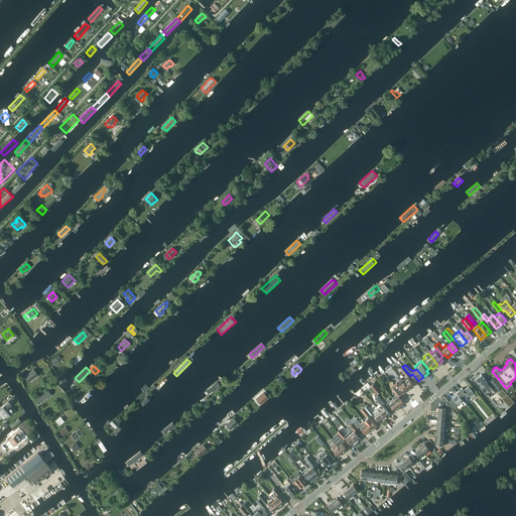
[(408,374),(402,367),(400,369),(406,376),(408,374)]
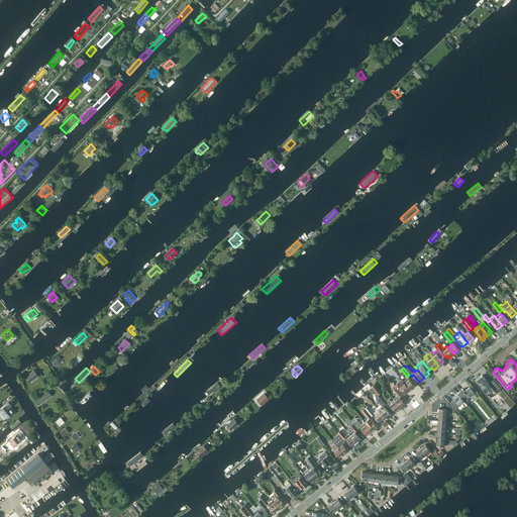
[(33,379),(38,375),(37,374),(34,370),(26,376),(30,381),(32,379),(33,379)]
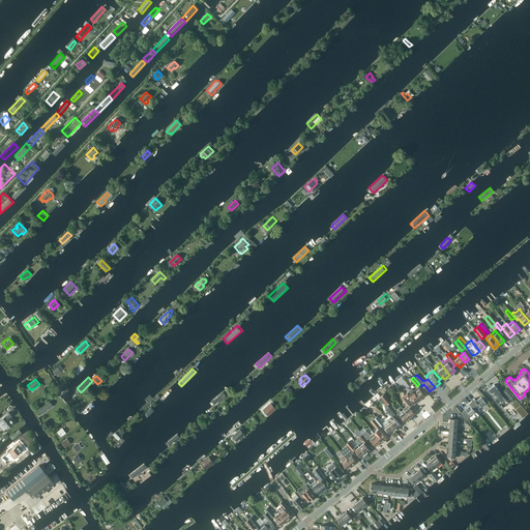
[(494,385),(489,389),(495,396),(493,398),(495,400),(498,403),(502,407),(509,401),(513,396),(505,387),(500,392),(494,385)]
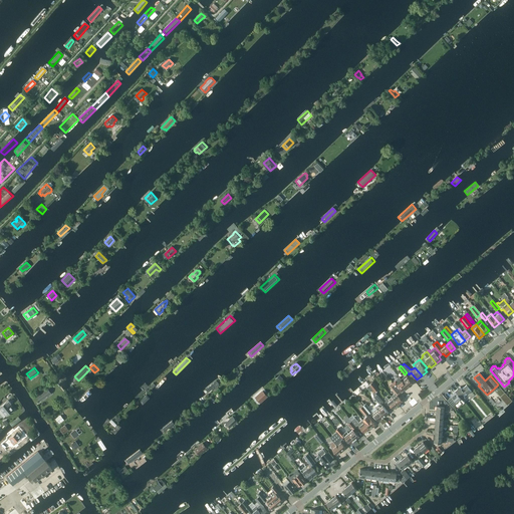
[(401,378),(400,378),(407,388),(412,382),(406,375),(401,378)]
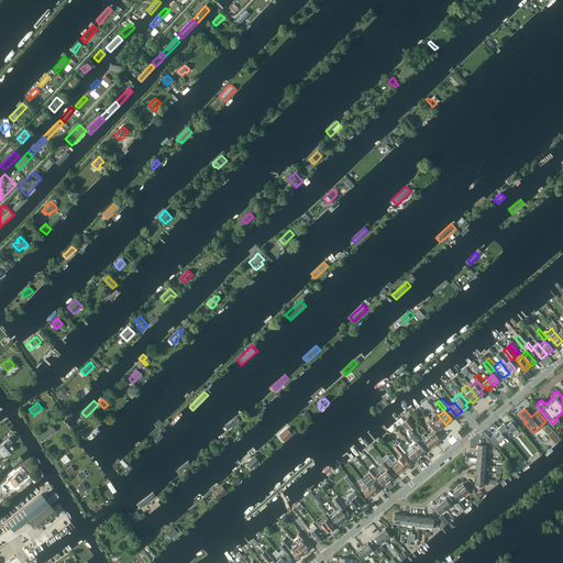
[(430,420),(429,420),(438,430),(440,428),(441,428),(442,428),(443,427),(443,426),(445,424),(438,415),(434,418),(433,417),(430,420)]
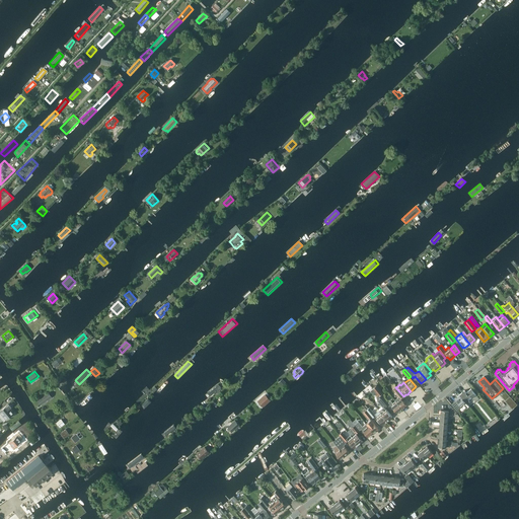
[(219,383),(204,396),(207,399),(221,386),(219,383)]
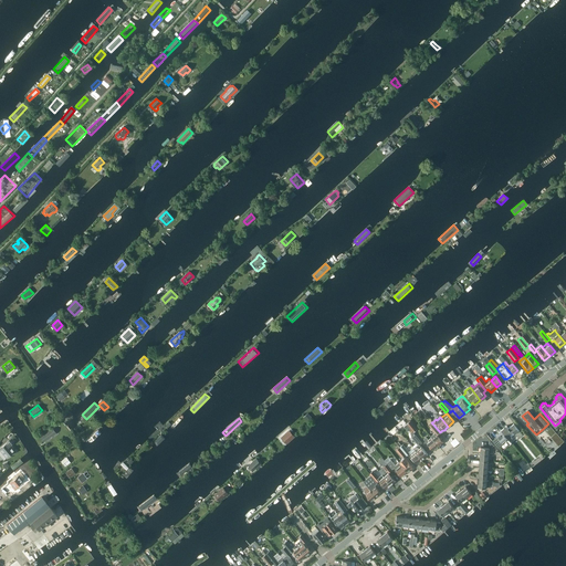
[(406,425),(412,432),(417,429),(410,421),(406,425)]
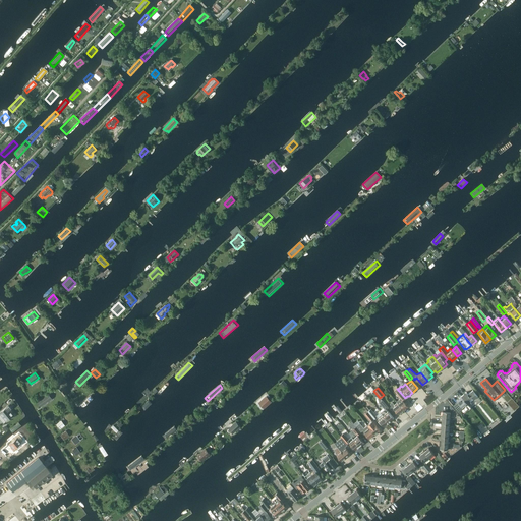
[(397,389),(395,391),(401,398),(396,402),(396,403),(397,403),(403,410),(408,406),(403,400),(405,399),(405,398),(397,389)]
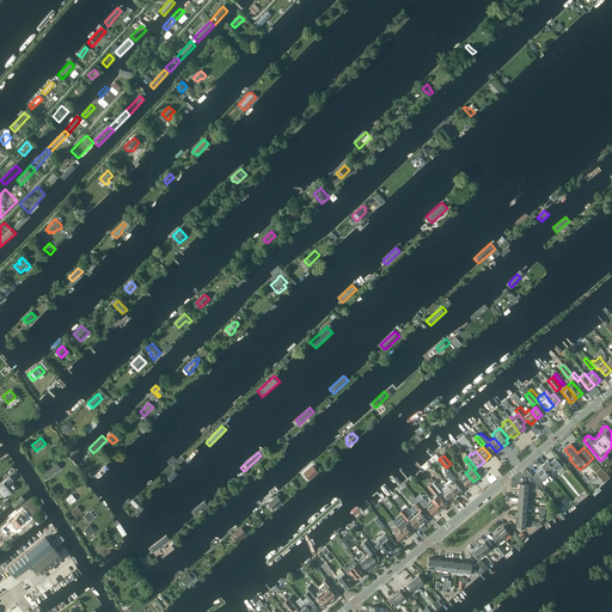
[(548,460),(542,465),(548,472),(549,473),(550,473),(551,476),(554,473),(551,470),(555,466),(561,472),(565,469),(556,458),(550,463),(548,460)]
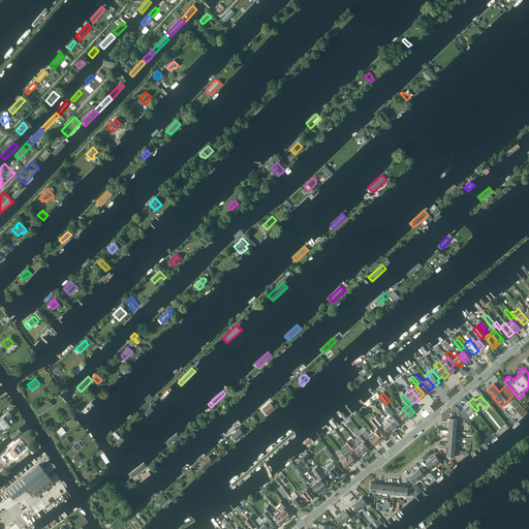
[(49,400),(37,408),(40,413),(53,405),(49,400)]
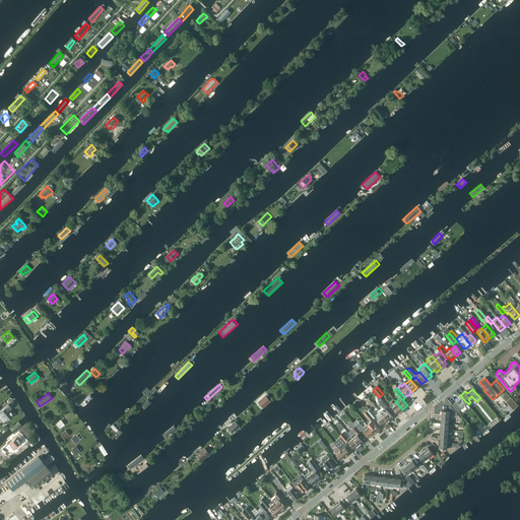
[(263,408),(271,401),(265,394),(258,401),(263,408)]
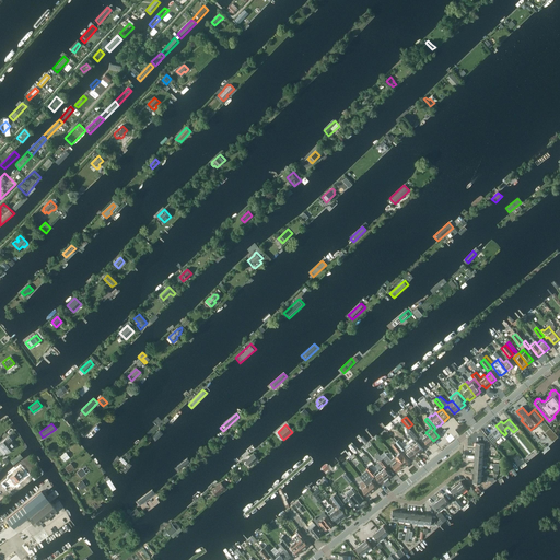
[(490,434),(488,435),(493,443),(501,436),(504,440),(506,438),(504,435),(503,433),(502,433),(501,432),(496,426),(491,429),(492,432),(490,434)]
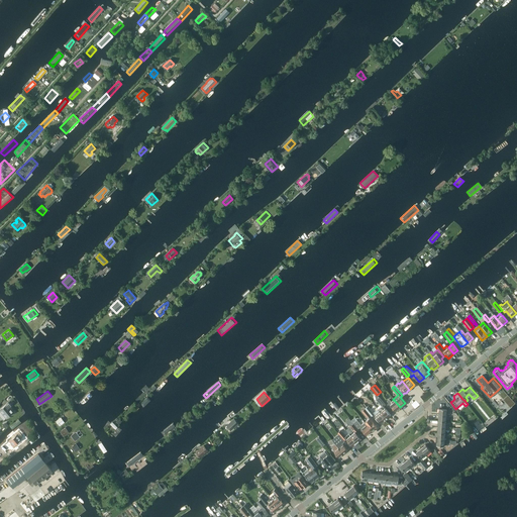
[(140,404),(143,408),(152,400),(149,396),(140,404)]
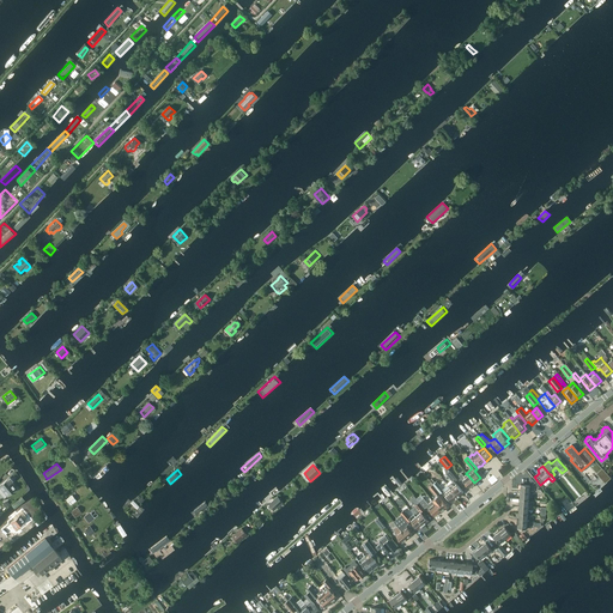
[(453,481),(448,485),(457,497),(463,492),(455,481),(457,479),(450,471),(447,473),(453,481)]
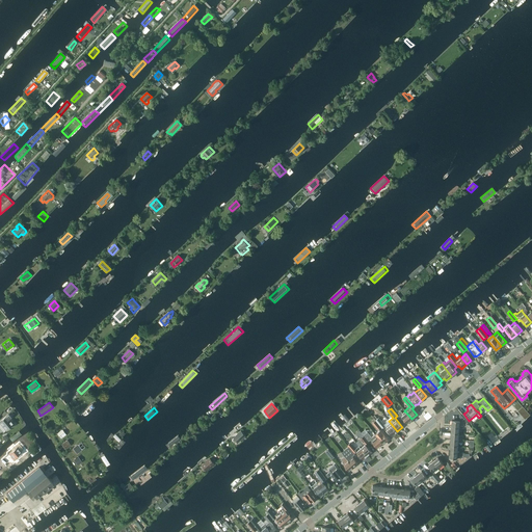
[(405,411),(404,411),(402,413),(400,410),(398,413),(406,423),(411,419),(405,411)]
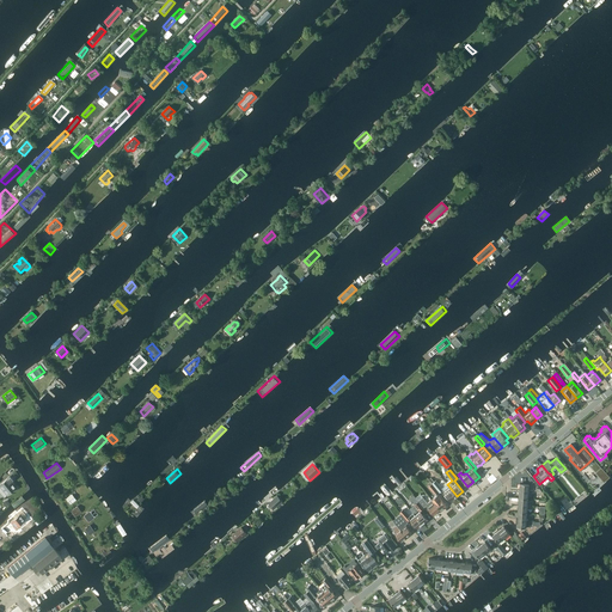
[(10,476),(0,484),(0,487),(6,495),(16,487),(11,481),(13,479),(10,476)]
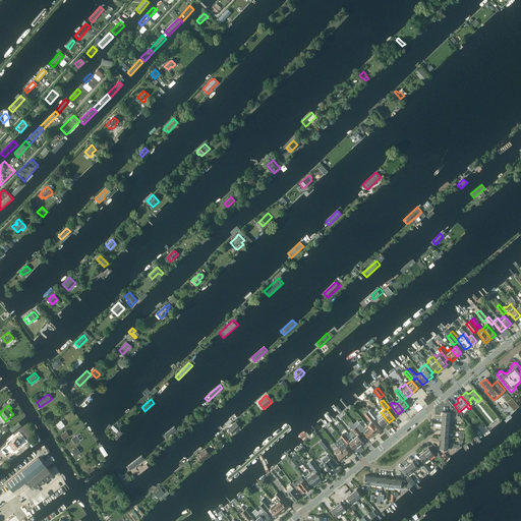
[(377,416),(370,409),(367,411),(374,419),(377,417),(377,416)]
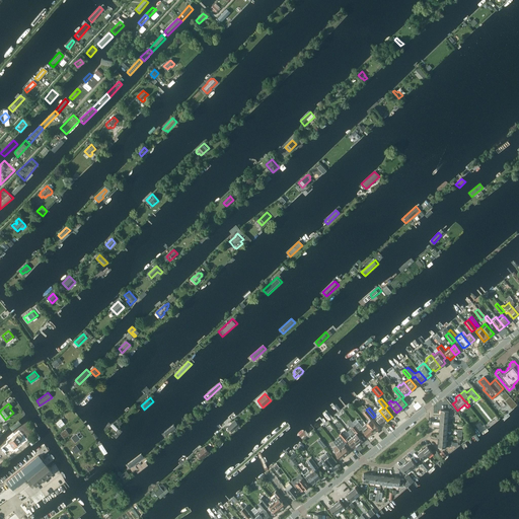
[(366,411),(363,413),(369,420),(372,418),(366,411)]
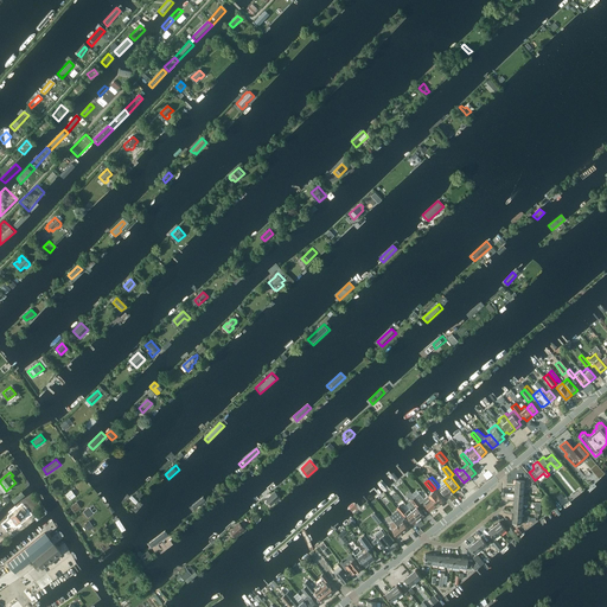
[(443,480),(439,485),(439,486),(440,486),(440,487),(447,497),(453,492),(443,480)]
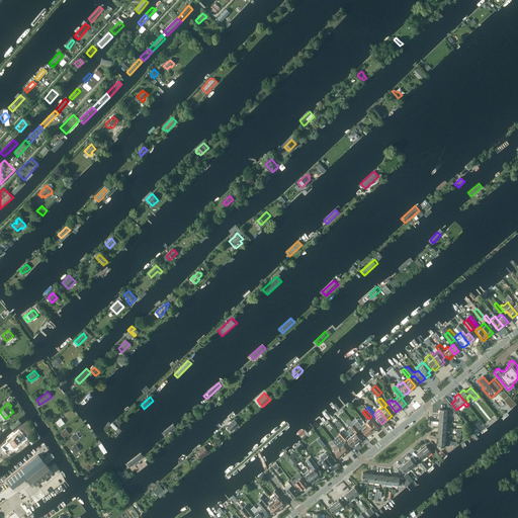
[(61,418),(56,422),(60,426),(64,423),(61,418)]
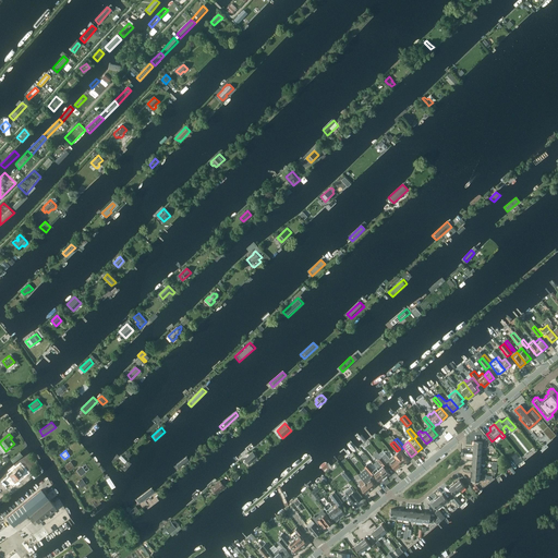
[(399,451),(393,456),(401,465),(407,461),(401,453),(399,451)]
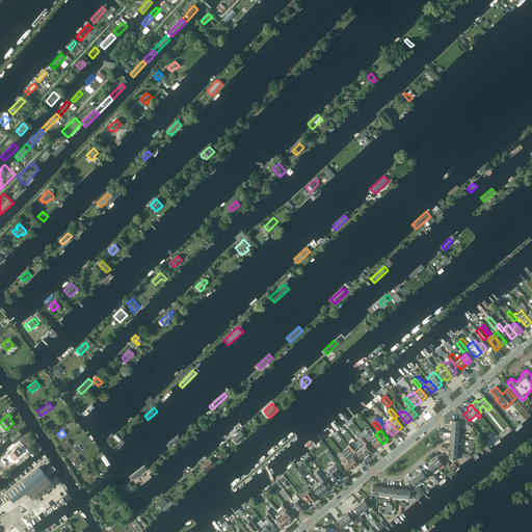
[(241,431),(234,437),(238,443),(245,436),(241,431)]
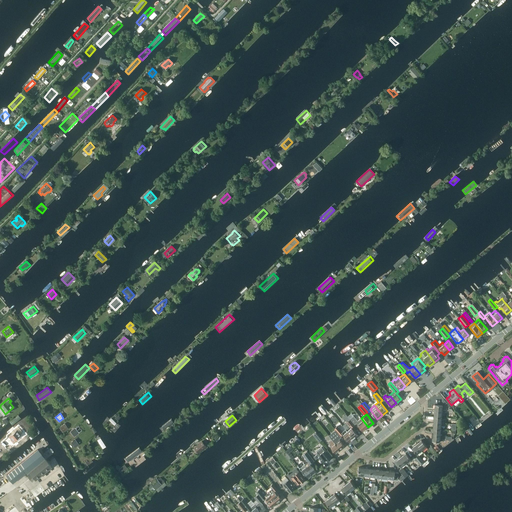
[(356,423),(358,424),(363,431),(368,427),(361,418),(357,421),(353,416),(350,418),(355,424),(356,423)]
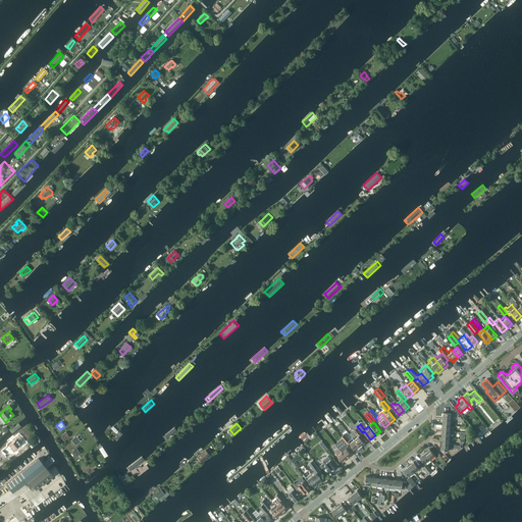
[(163,437),(166,440),(177,431),(174,427),(163,437)]
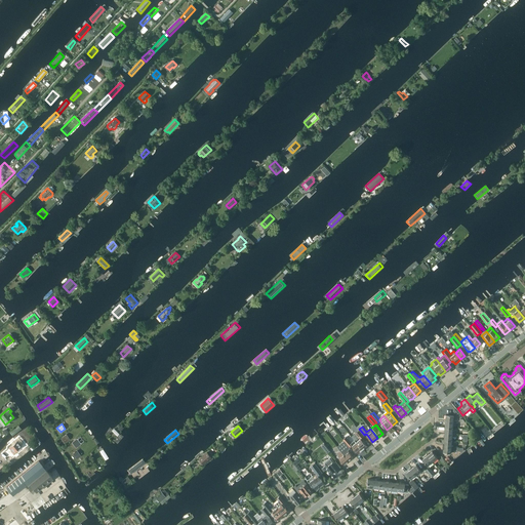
[(356,433),(352,437),(355,440),(356,441),(362,450),(367,446),(363,442),(364,441),(362,437),(364,436),(359,430),(356,433)]
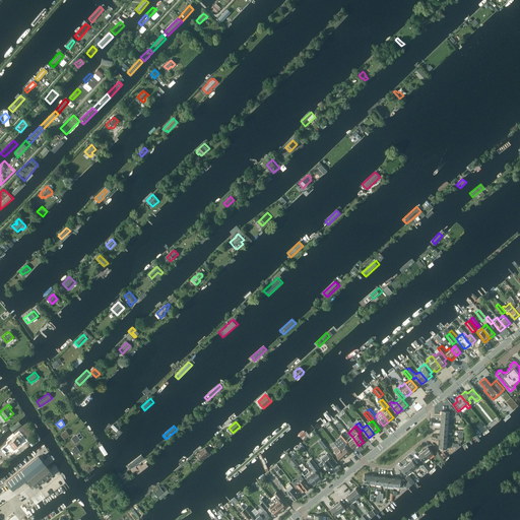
[(65,439),(70,435),(66,430),(61,434),(65,439)]
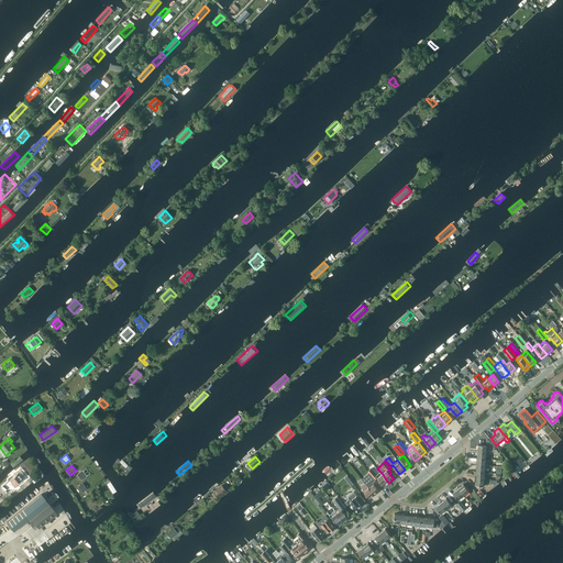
[(371,468),(367,471),(375,479),(378,476),(371,468)]
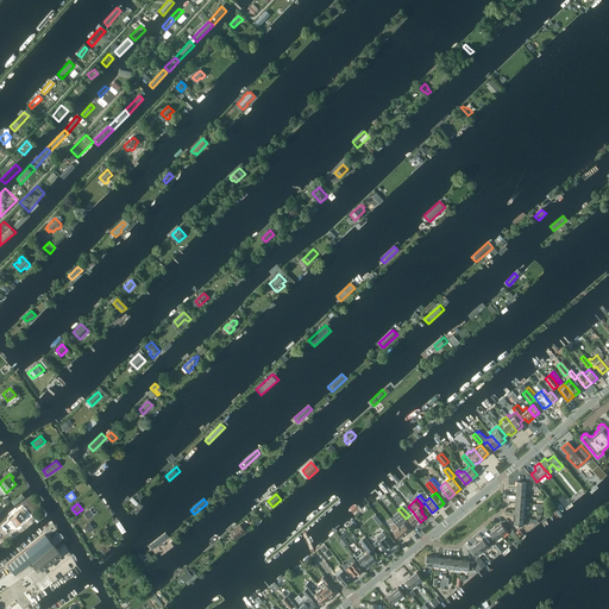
[(16,525),(25,516),(22,514),(24,512),(20,508),(18,510),(19,512),(11,519),(16,525)]
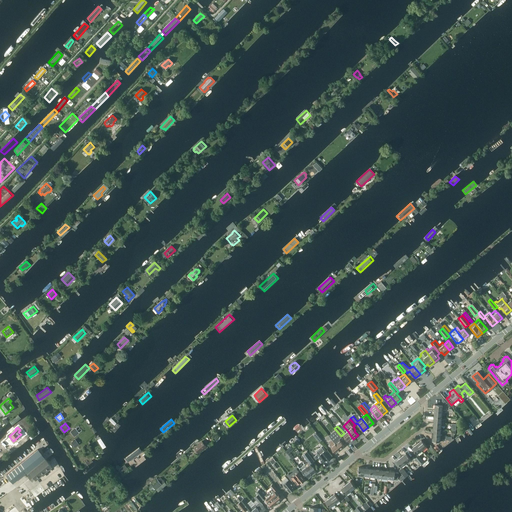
[(353,439),(347,430),(346,429),(343,431),(346,434),(344,436),(349,442),(353,439)]
